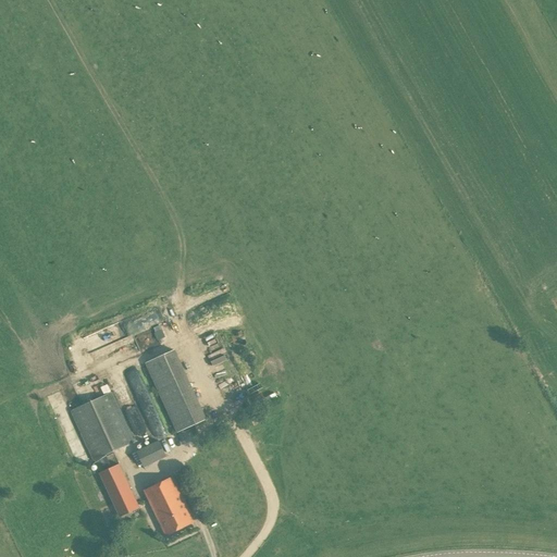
[(174,350),(146,362),(177,433),(207,420),(174,350)]
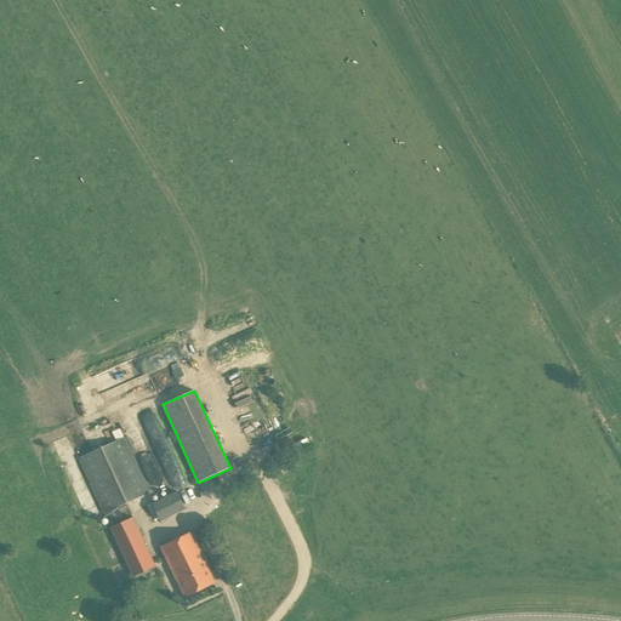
[(246,410),(262,400),(260,396),(244,404),(246,410)]
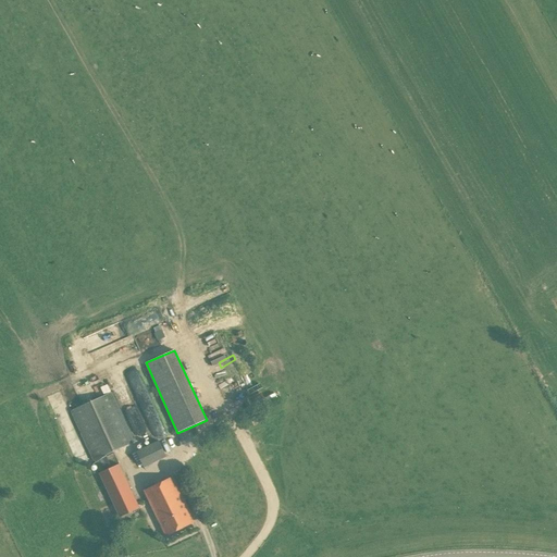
[(164,433),(140,368),(127,372),(135,393),(122,398),(135,436),(148,432),(150,437),(164,433)]
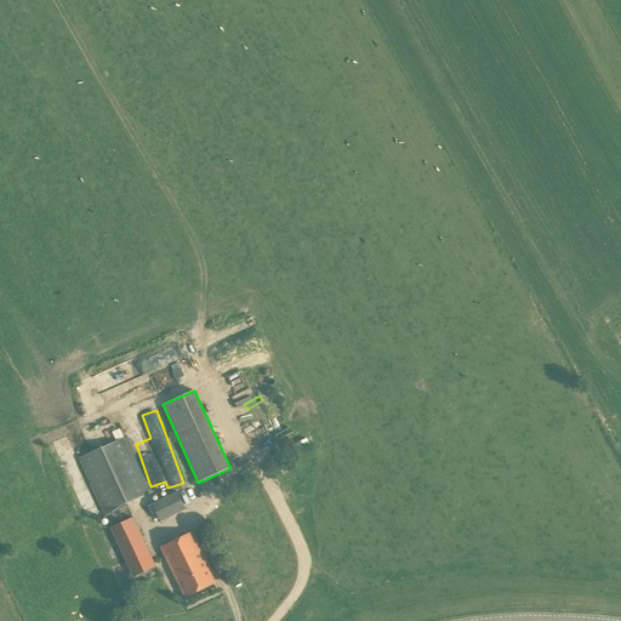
[(112,527),(110,528),(134,576),(155,567),(132,517),(124,522),(118,507),(149,493),(124,438),(79,459),(103,513),(104,512),(112,527)]
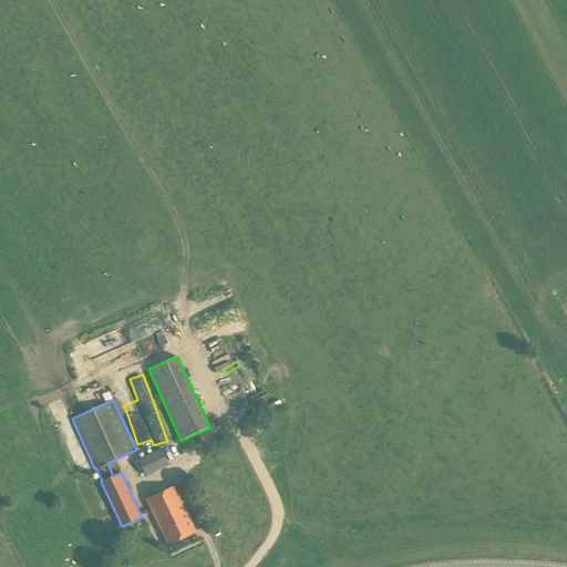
[(272,412),(286,409),(284,400),(270,403),(272,412)]
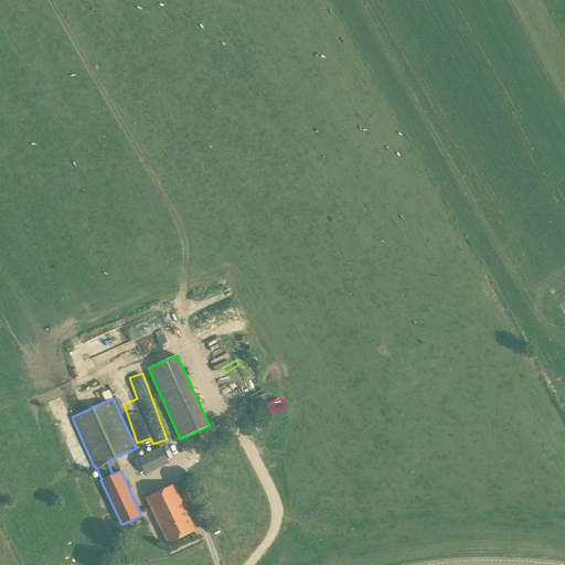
[(169,464),(161,447),(138,458),(146,475),(169,464)]
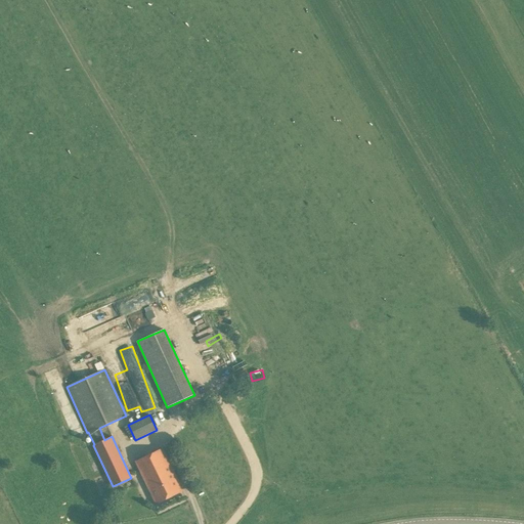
[(162,448),(135,461),(156,504),(183,490),(162,448)]
